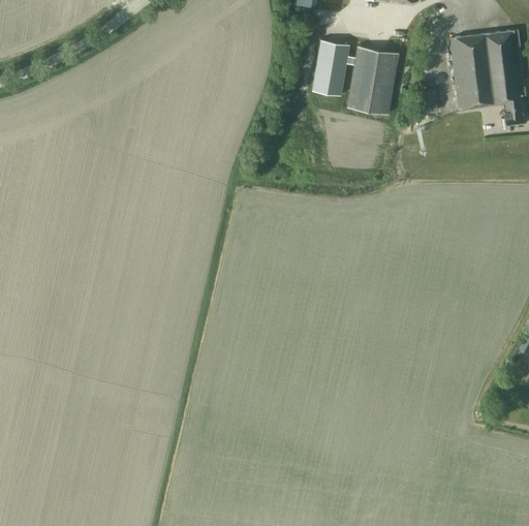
[(312,22),(312,10),(303,10),(302,21),(312,22)]
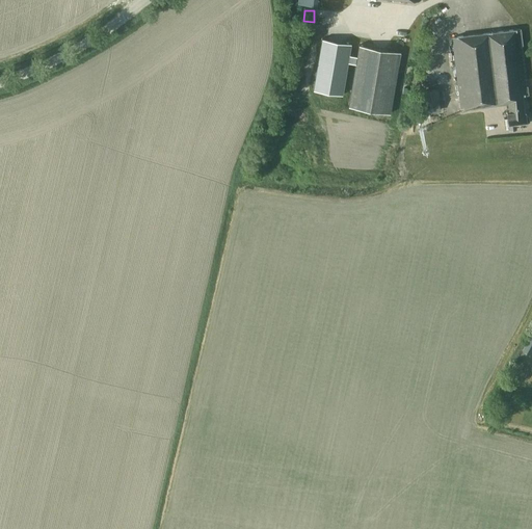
[(526,125),(529,124),(529,117),(525,116),(523,99),(529,98),(522,31),(453,40),(462,113),(509,107),(510,114),(508,115),(508,121),(505,121),(507,130),(517,129),(517,128),(527,127),(526,125)]
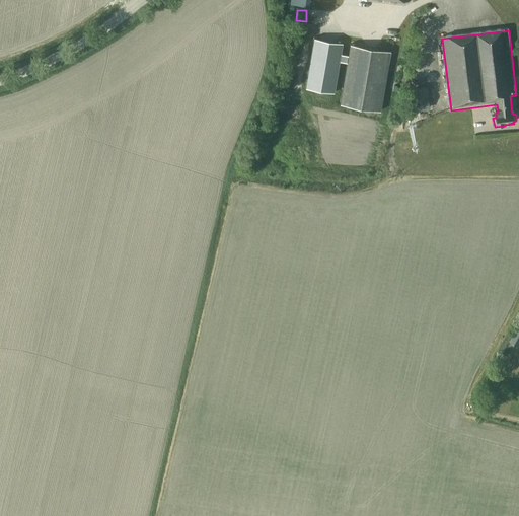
[(340,63),(348,65),(349,57),(341,56),(343,45),(314,40),(306,90),(334,95),(340,63)]
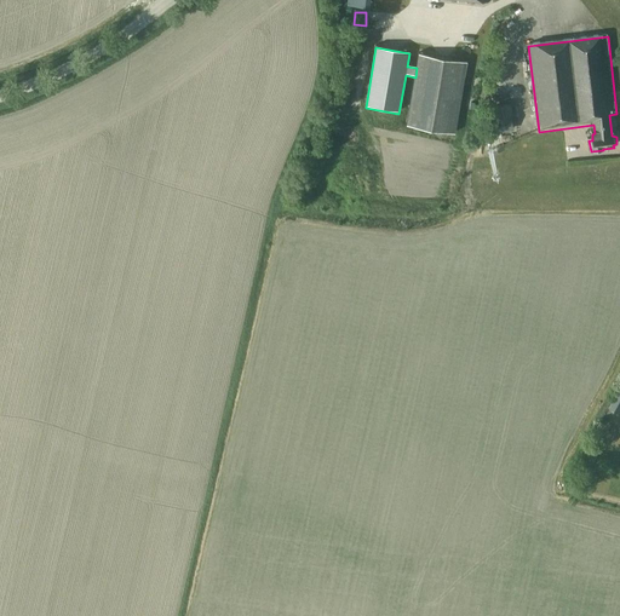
[(454,134),(466,63),(419,56),(417,68),(415,78),(406,126),(454,134)]
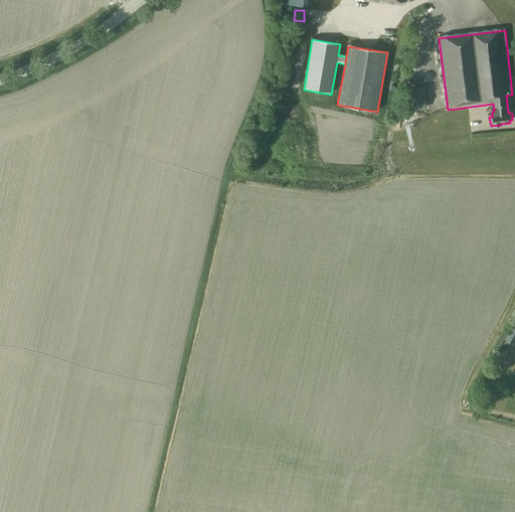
[(514,328),(513,328),(509,335),(506,342),(514,346),(514,328)]
